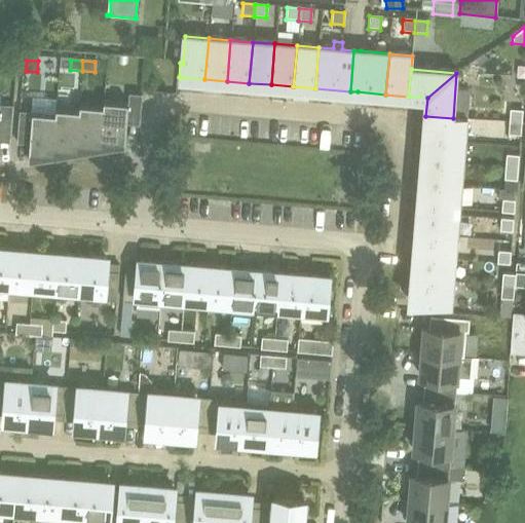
[(127,104),(104,102),(100,146),(101,146),(102,141),(123,143),(123,147),(124,147),(126,120),(139,121),(138,125),(139,125),(142,96),(128,95),(127,104)]
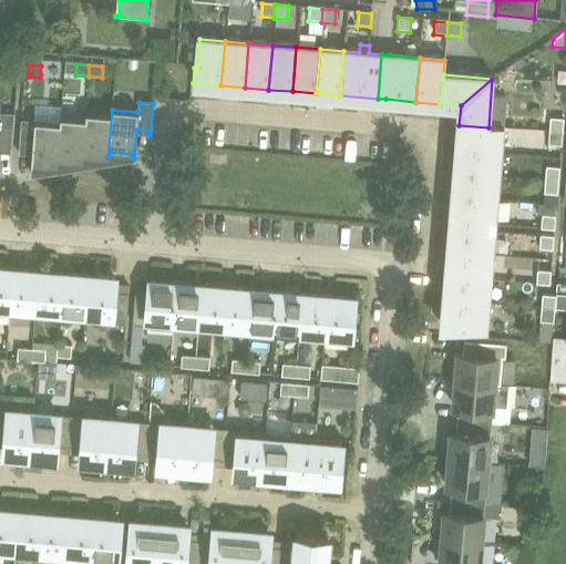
[(111,116),(86,114),(82,162),(83,162),(83,155),(107,157),(112,110),(111,110),(111,116)]
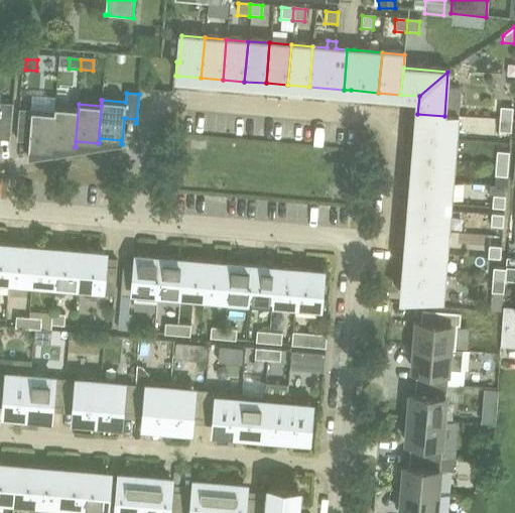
[(0,136),(8,137),(8,141),(9,141),(12,105),(0,104),(0,136)]
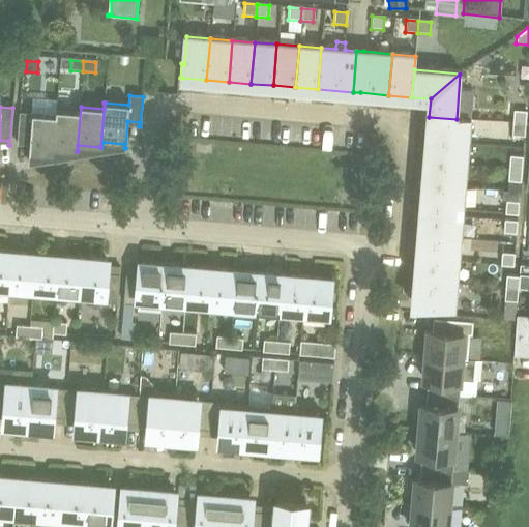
[(54,149),(77,151),(81,107),(80,107),(79,112),(57,111),(53,155),(54,155),(54,149)]
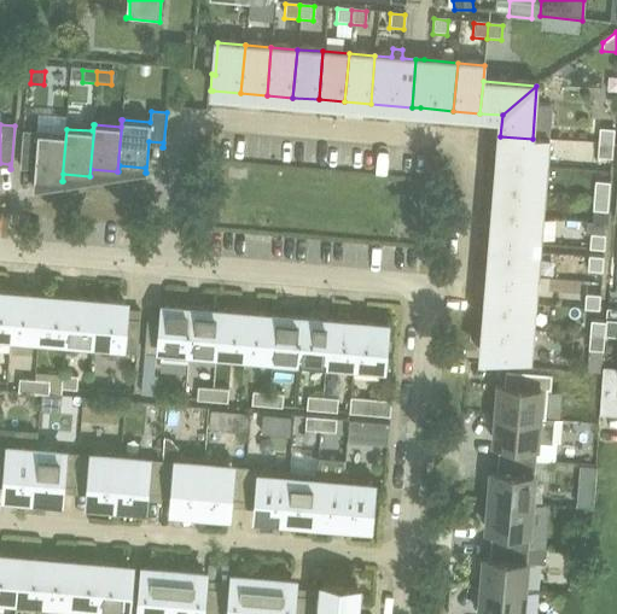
[(33,191),(34,191),(34,179),(62,181),(67,129),(65,129),(64,135),(22,132),(19,170),(21,165),(34,167),(33,191)]
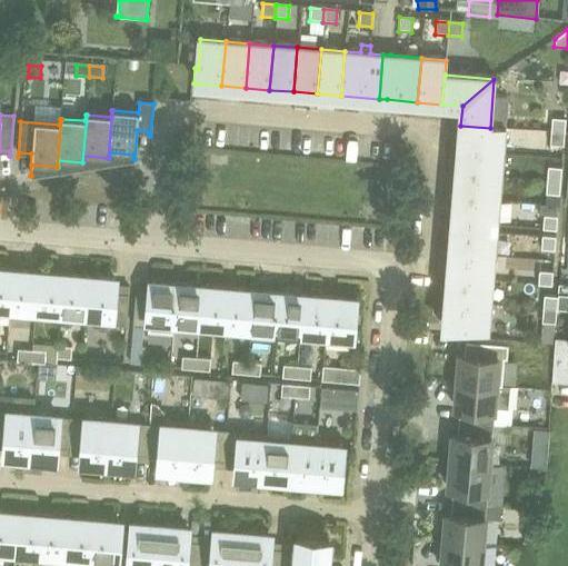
[(551,120),(550,133),(564,135),(565,121),(551,120)]
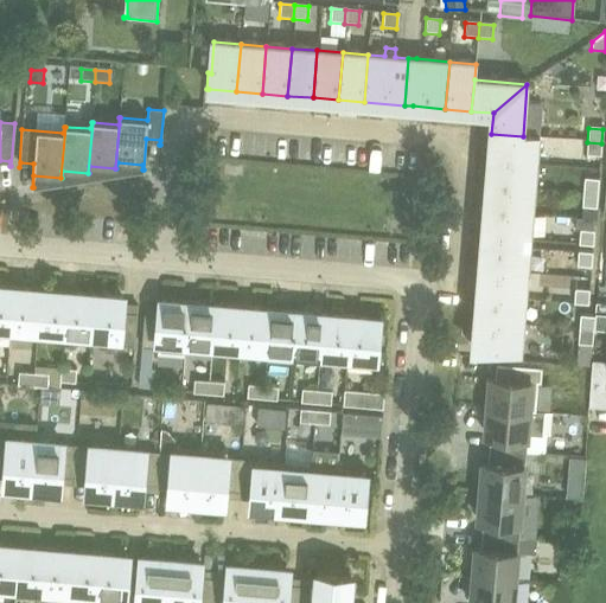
[(489,161),(536,165),(538,138),(523,136),(491,134),(489,161)]
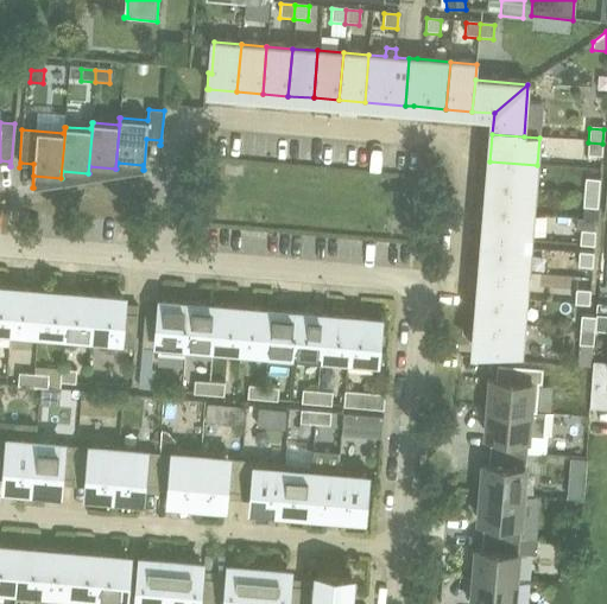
[(601,158),(602,144),(588,142),(587,157),(601,158)]
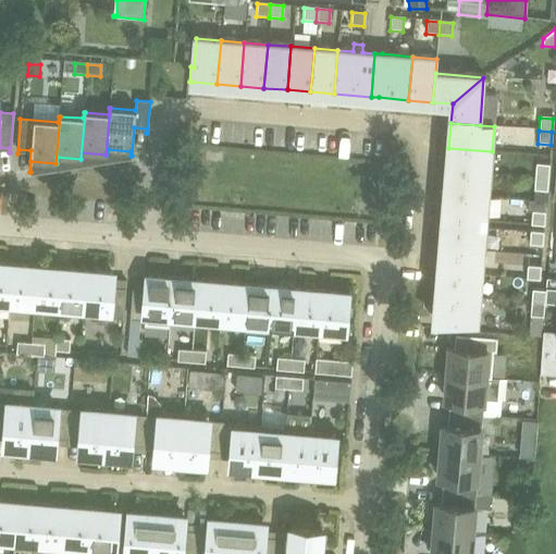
[(490,174),(492,151),(448,148),(447,171),(490,174)]
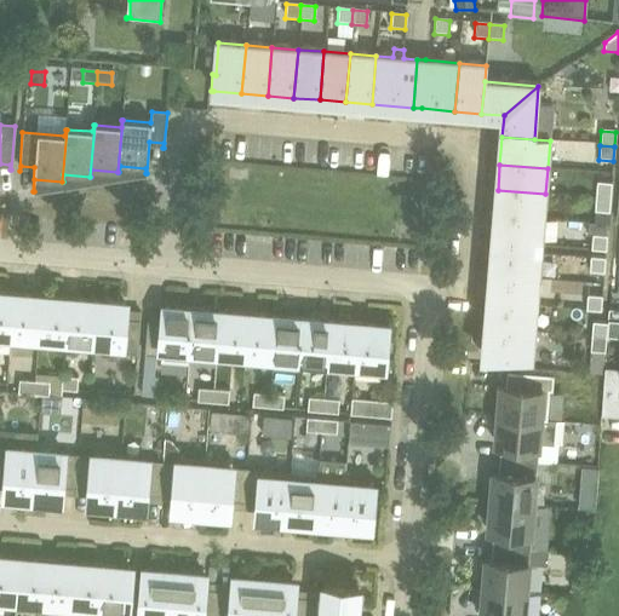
[(596,184),(595,199),(609,200),(611,185),(596,184)]
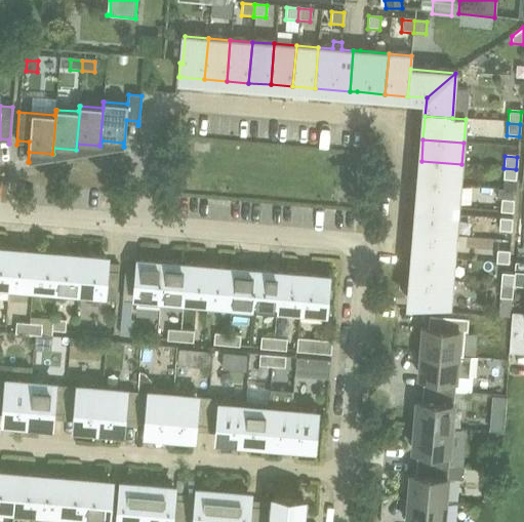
[(460,187),(461,164),(421,161),(419,184),(460,187)]
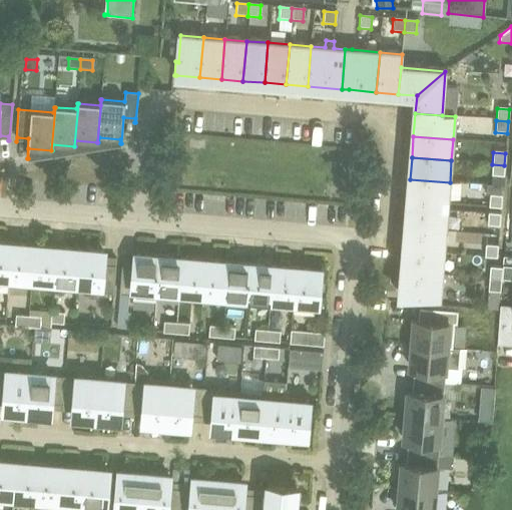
[(503,177),(504,165),(492,164),(491,176),(503,177)]
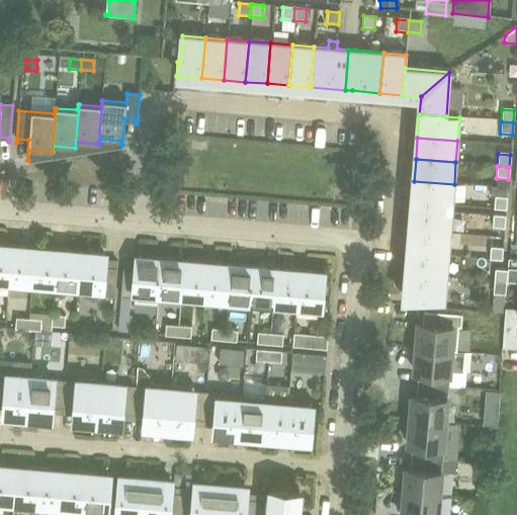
[(412,203),(452,206),(454,184),(414,181),(412,203)]
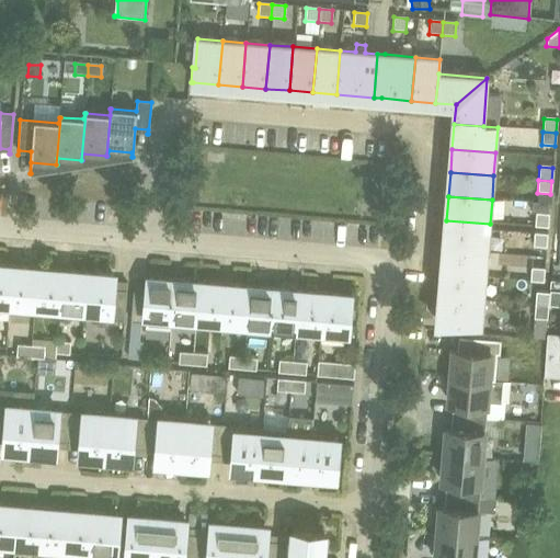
[(536,214),(535,227),(548,228),(549,215),(536,214)]
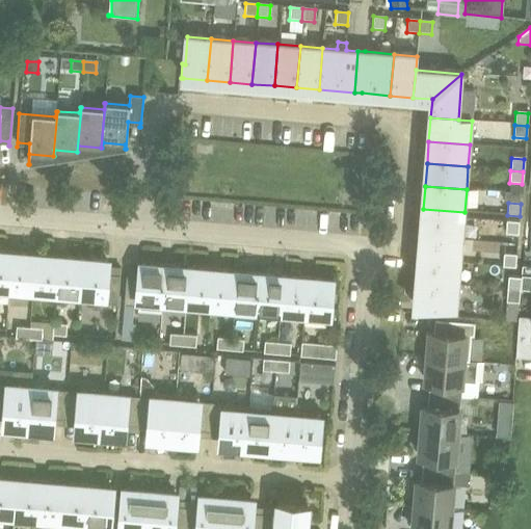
[(461,242),(463,218),(422,215),(421,238),(461,242)]
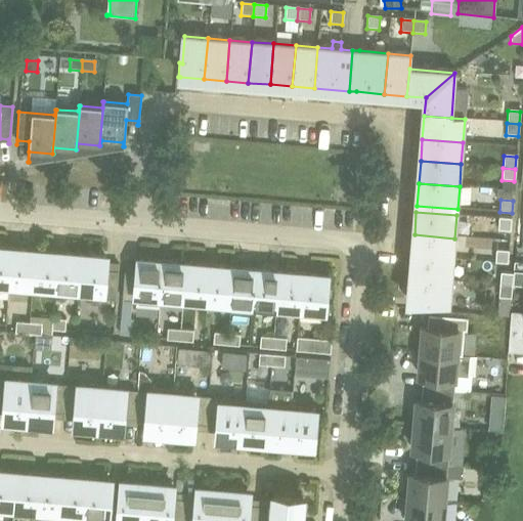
[(498,218),(497,230),(510,231),(511,219),(498,218)]
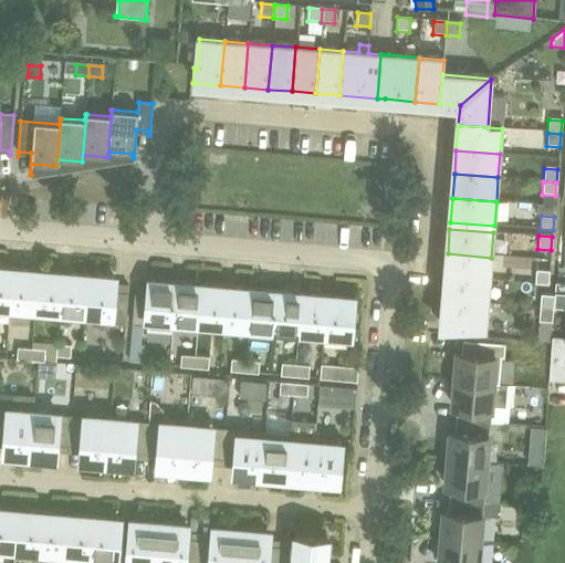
[(490,281),(491,258),(448,253),(446,278),(490,281)]
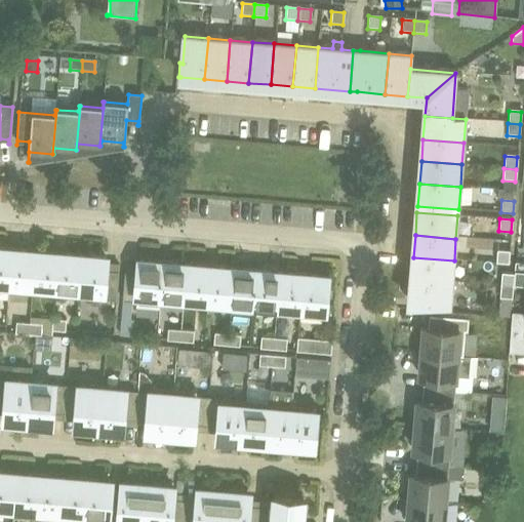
[(11,251),(3,250),(0,249),(0,284),(8,286),(11,251)]
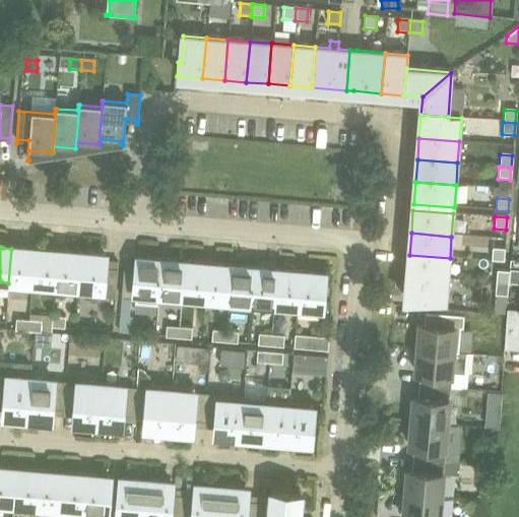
[(31,285),(35,251),(11,249),(8,283),(31,285)]
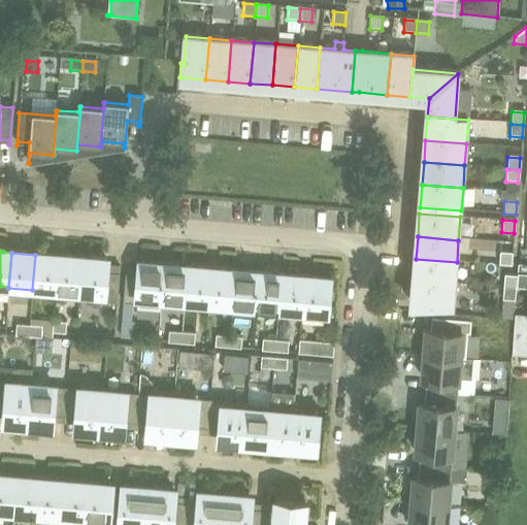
[(499,253),(498,265),(511,266),(512,254),(499,253)]
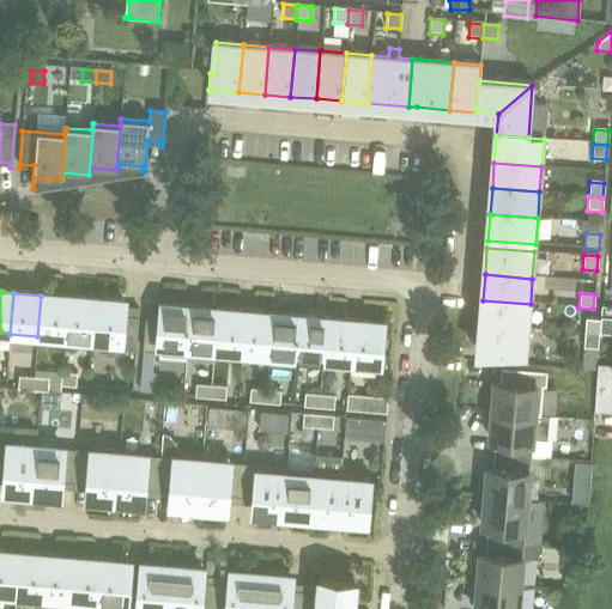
[(37,336),(65,339),(68,297),(41,296),(37,336)]
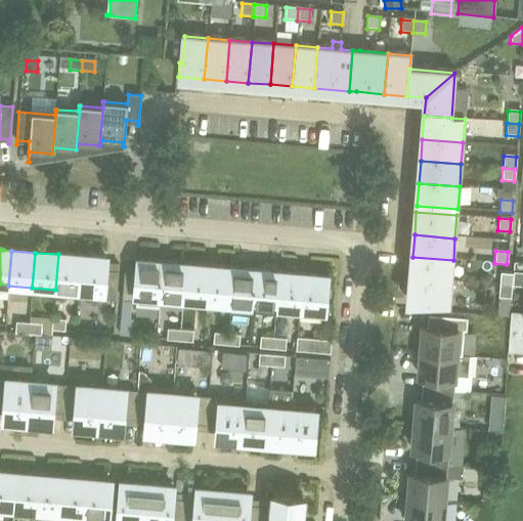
[(81,256),(58,254),(55,290),(78,292),(77,296),(78,296),(81,256)]
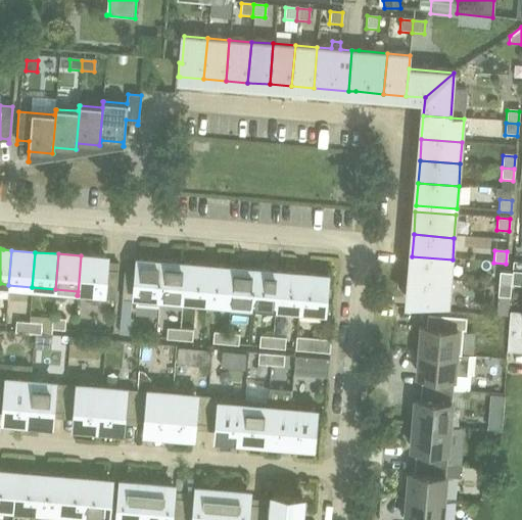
[(81,255),(78,295),(100,297),(100,298),(114,300),(117,266),(116,266),(116,271),(104,270),(105,257),(81,255)]
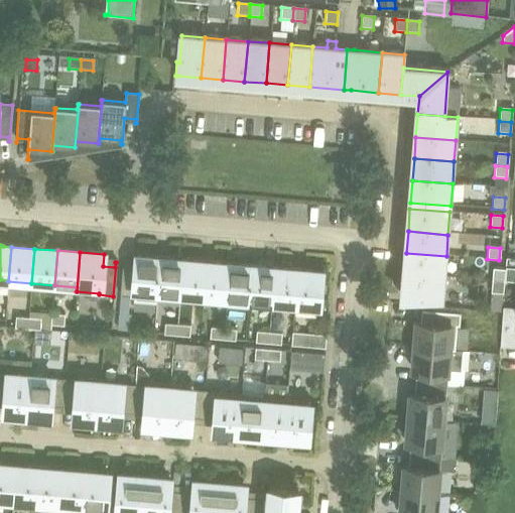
[(446,256),(406,253),(404,274),(444,278),(446,256)]
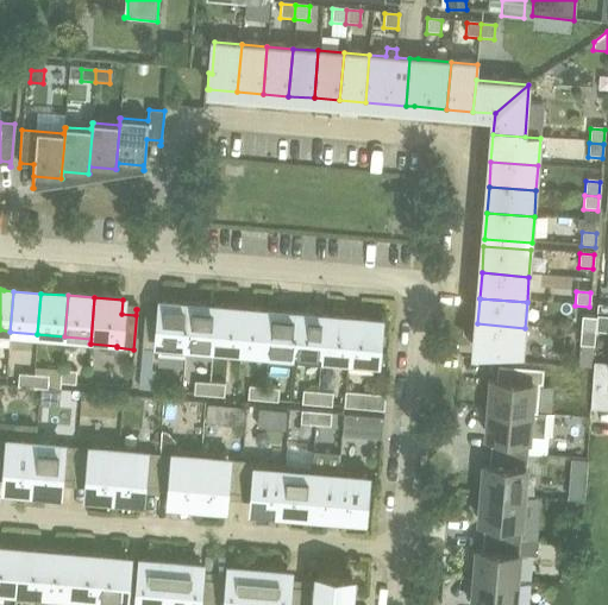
[(186,346),(189,306),(161,303),(160,317),(145,316),(146,310),(145,310),(138,390),(154,391),(155,373),(151,372),(152,351),(157,351),(157,358),(183,360),(185,346),(186,346)]
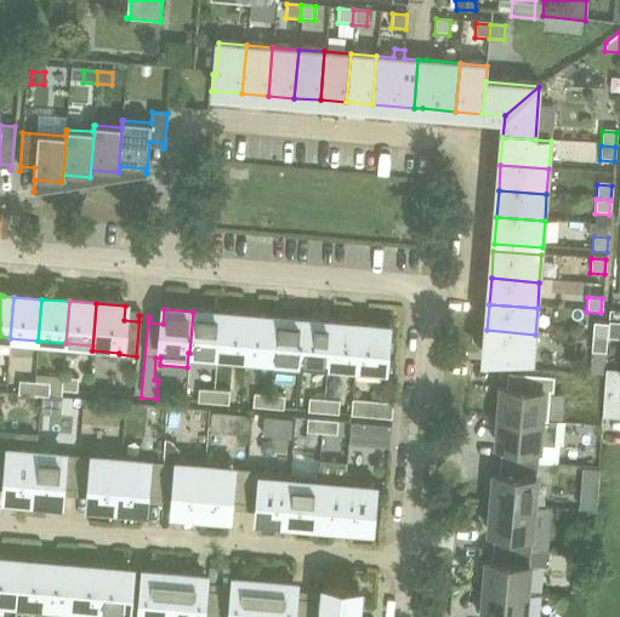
[(220,314),(203,313),(193,312),(189,353),(216,355),(220,314)]
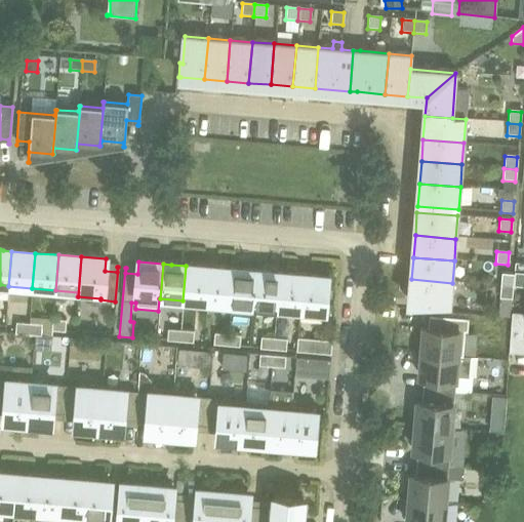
[(523,265),(515,265),(514,273),(523,273),(523,265)]
